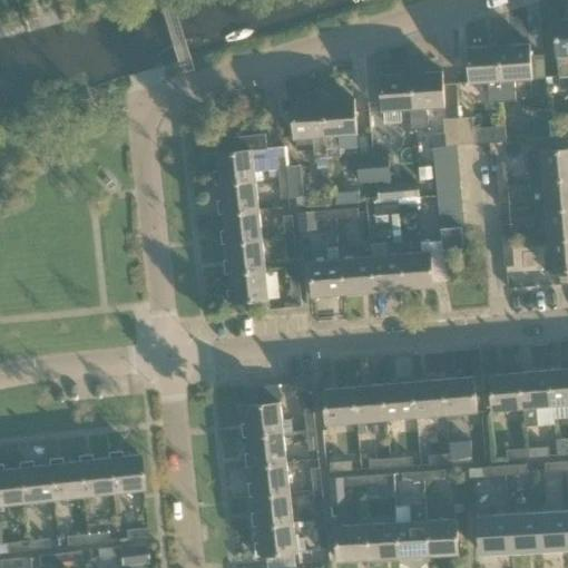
[(567,20),(552,22),(556,70),(557,77),(567,76),(567,20)]
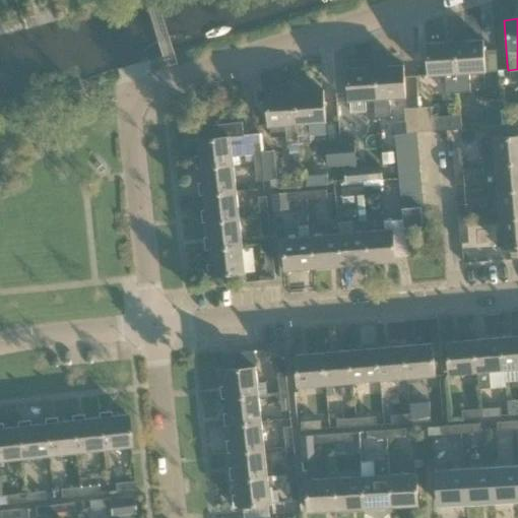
[(468,92),(466,73),(483,72),(481,41),(454,43),(457,93),(468,92)]
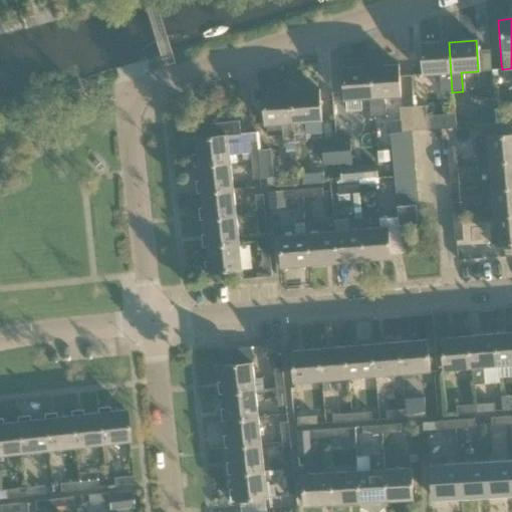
[(421,44),(423,75),(440,73),(441,93),(452,92),(449,42),(421,44)]
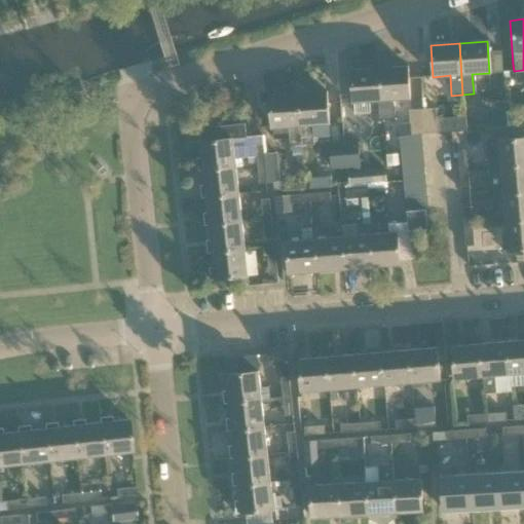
[(406,65),(378,67),(382,119),(394,118),(393,99),(409,98),(406,65)]
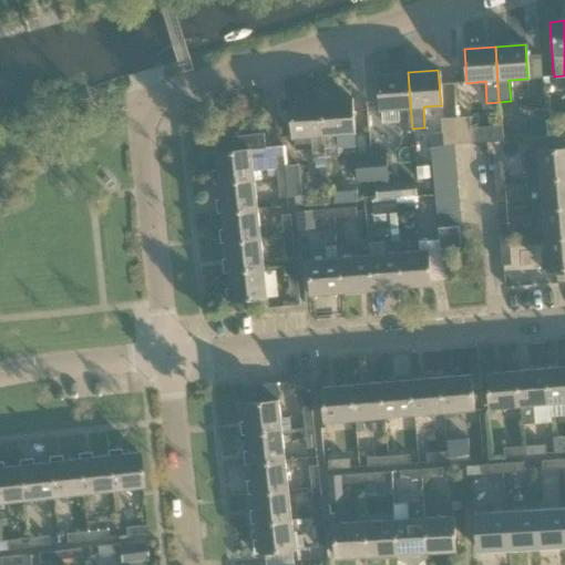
[(408,72),(378,74),(380,110),(381,122),(399,121),(399,130),(412,129),(408,72)]
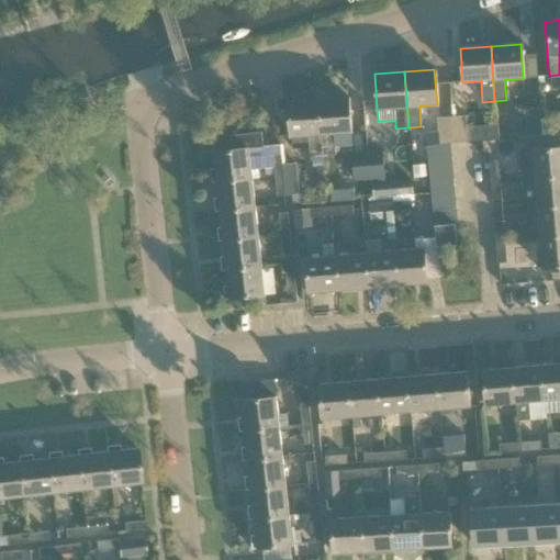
[(335,154),(335,145),(353,144),(349,97),(318,99),(323,155),(335,154)]
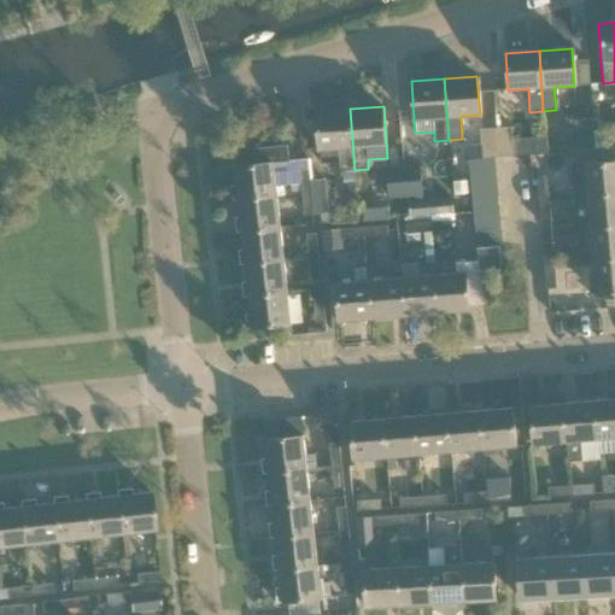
[(350,109),(316,111),(320,163),(339,160),(340,171),(355,170),(350,109)]
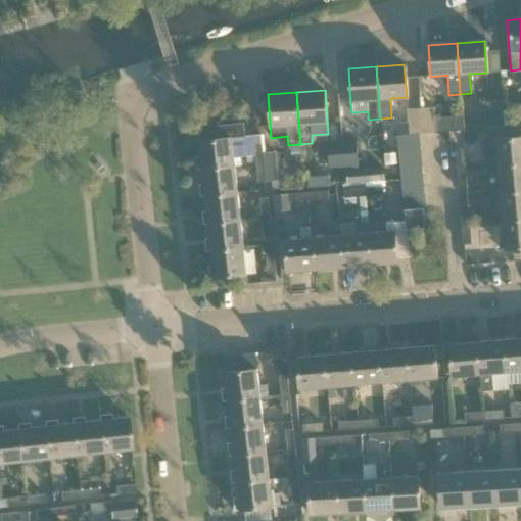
[(483,113),(484,95),(466,94),(465,112),(483,113)]
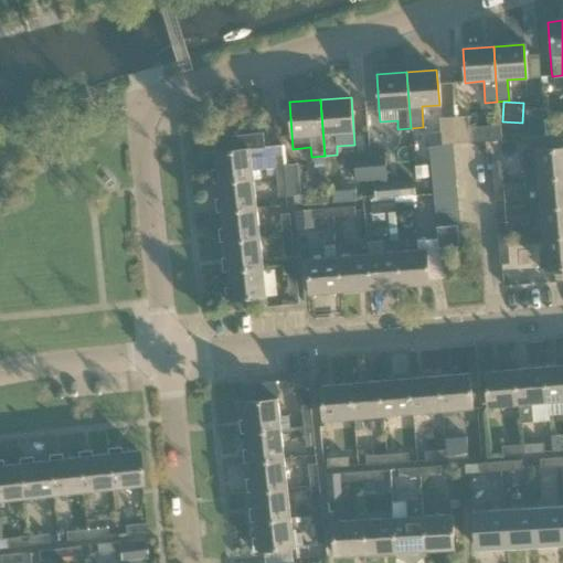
[(526,110),(528,137),(543,136),(541,109),(526,110)]
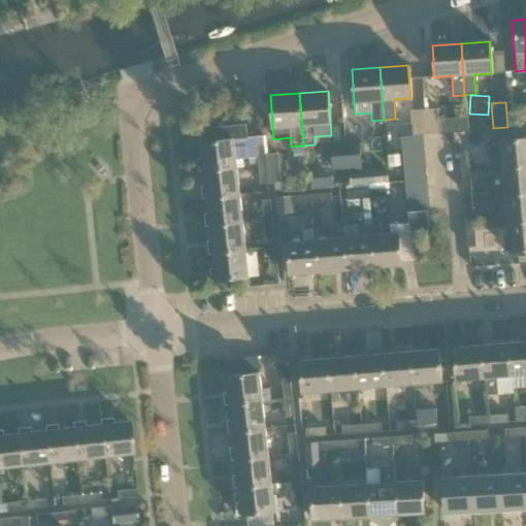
[(425,109),(426,134),(439,133),(437,108),(425,109)]
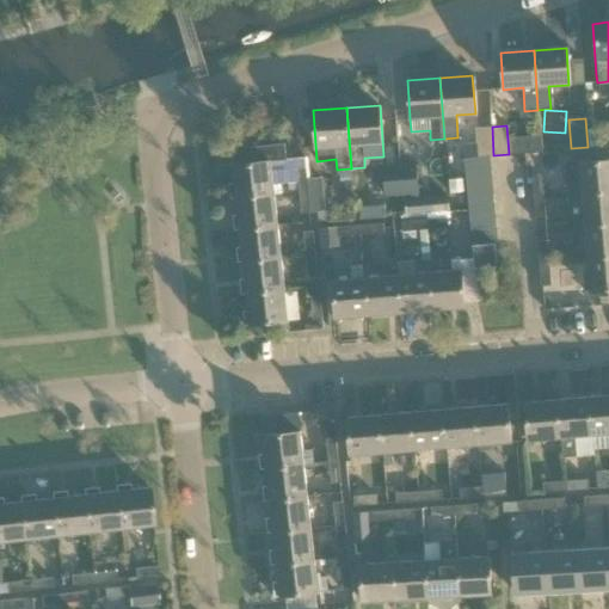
[(474,128),(477,157),(488,157),(493,155),(492,127),(474,128)]
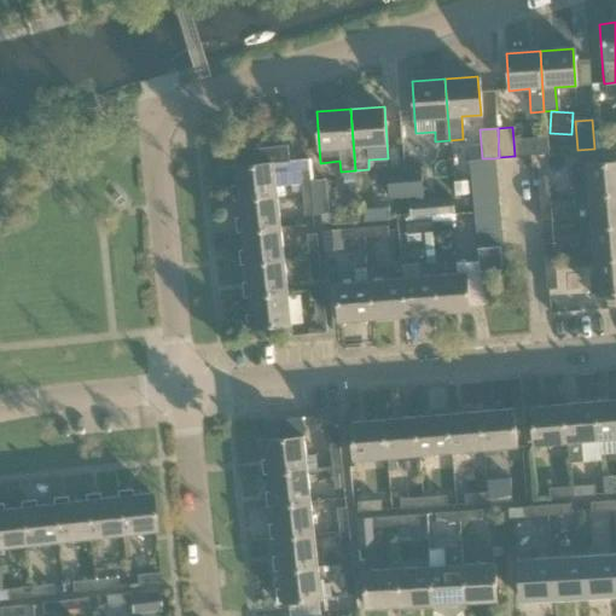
[(232,199),(238,199),(275,195),(284,193),(283,185),(300,182),(298,169),(308,169),(307,157),(285,160),(284,143),(249,146),(250,164),(233,166),(236,184),(230,185),(232,199)]
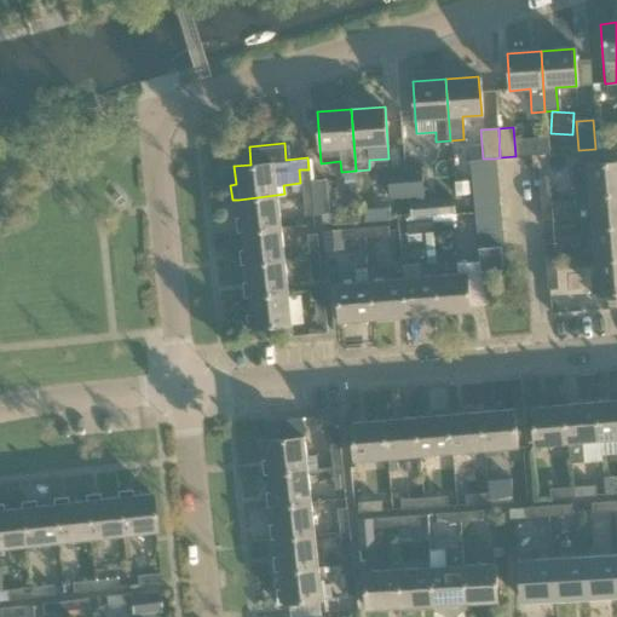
[(470,161),(471,173),(496,171),(495,159),(483,159),(470,161)]
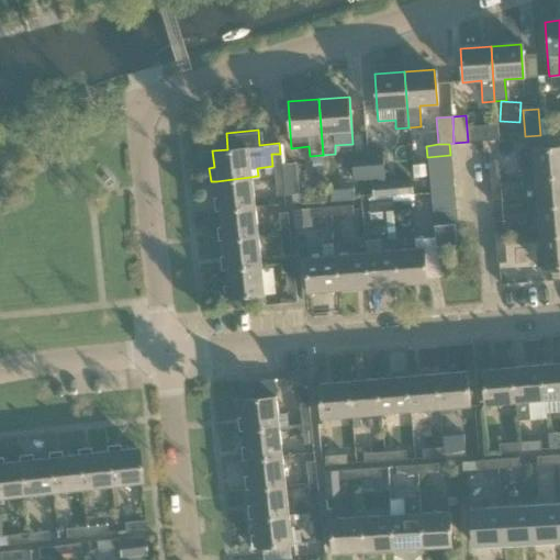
[(534,180),(559,177),(559,146),(517,150),(518,165),(533,164),(534,180)]
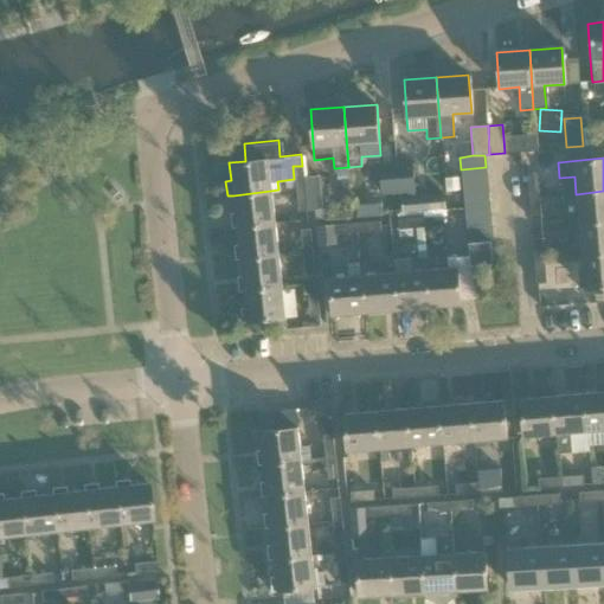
[(410,162),(394,164),(397,192),(412,191),(410,162)]
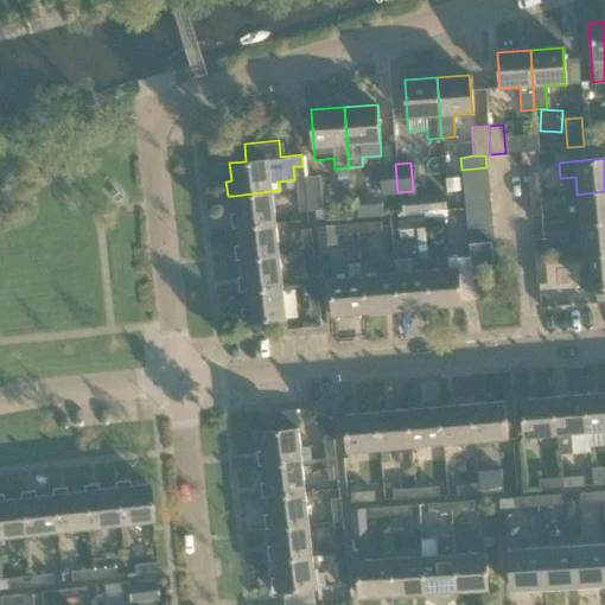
[(397,192),(395,164),(380,165),(382,193),(397,192)]
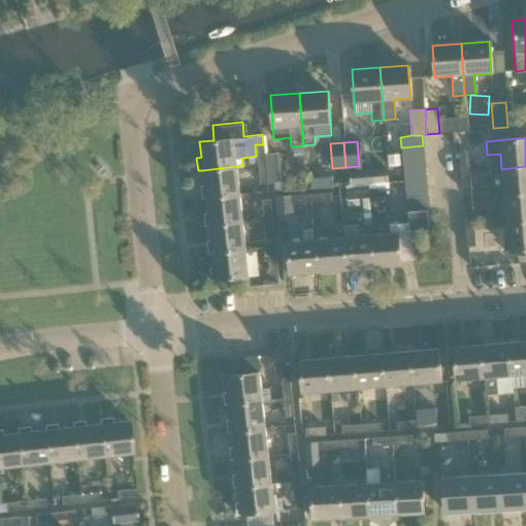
[(263,144),(255,144),(256,156),(257,164),(265,163),(264,154),(263,144)]
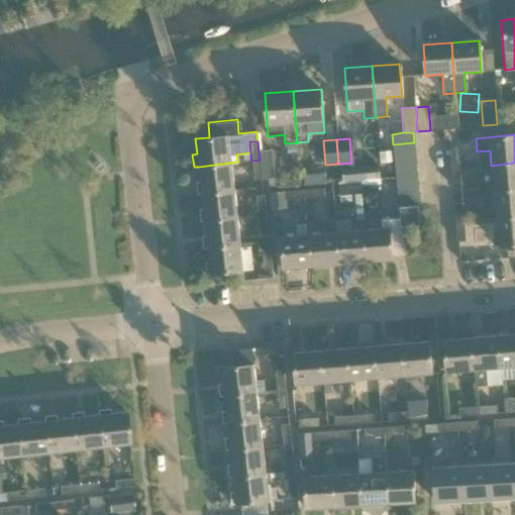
[(393,144),(394,156),(415,153),(414,142),(393,144)]
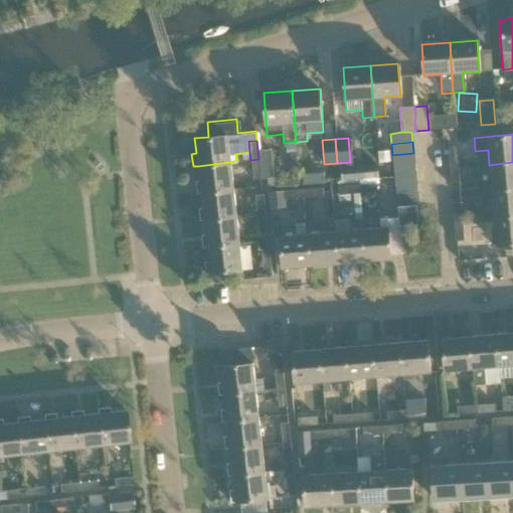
[(448,148),(450,170),(458,169),(456,147),(448,148)]
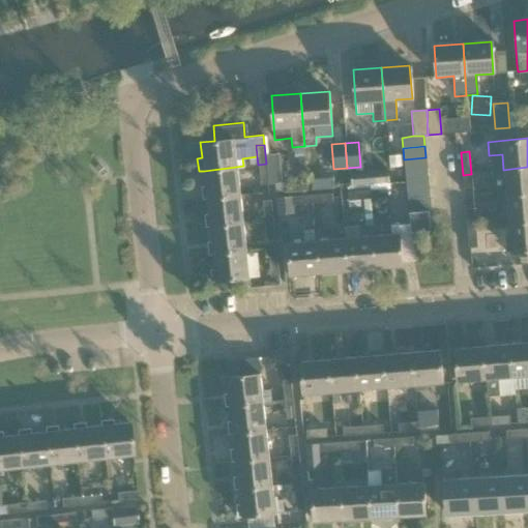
[(265,154),(266,164),(268,183),(281,182),(277,153),(265,154)]
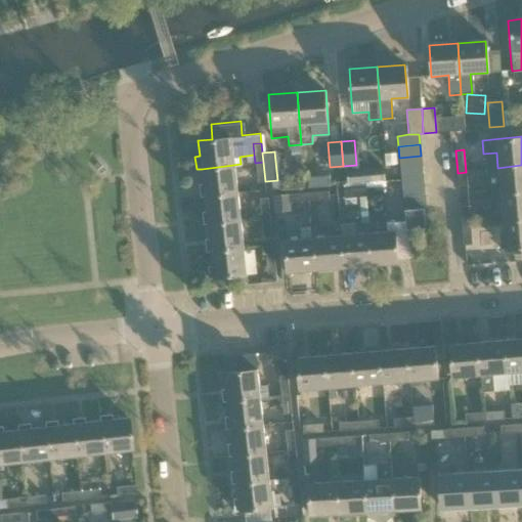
[(384,164),(397,163),(396,151),(383,153),(384,164)]
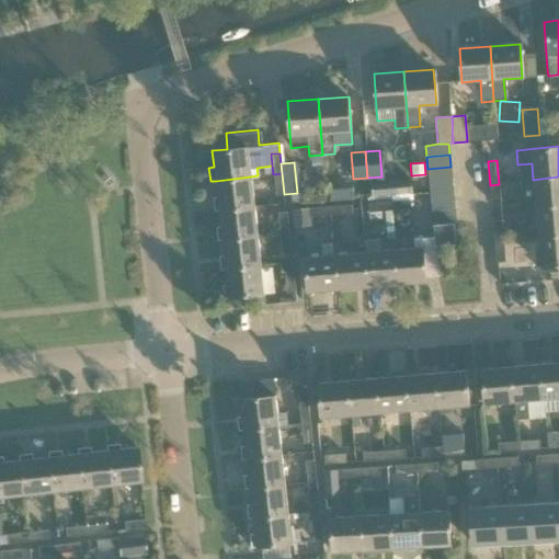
[(428,169),(429,181),(452,179),(451,167),(428,169)]
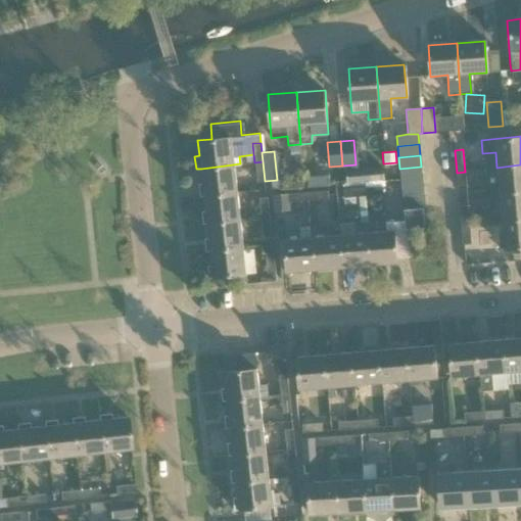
[(263,161),(254,162),(256,182),(265,181),(263,161)]
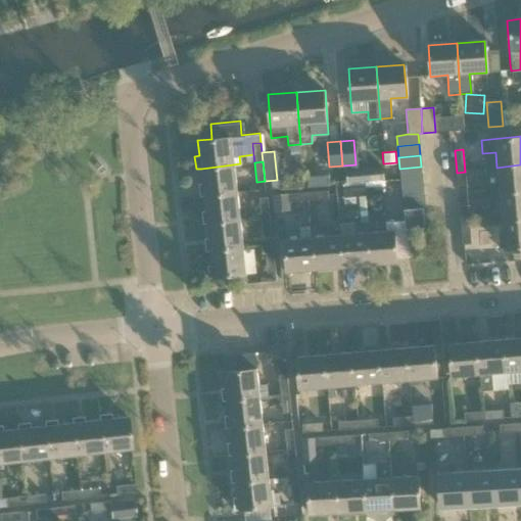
[(235,184),(233,164),(201,169),(203,183),(197,183),(199,196),(204,195),(237,192),(236,191),(243,191),(242,184),(235,184)]
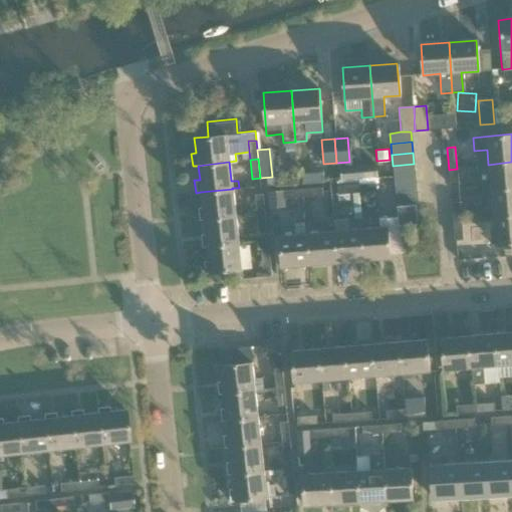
[(511,162),(488,165),(491,191),(511,189),(511,162)]
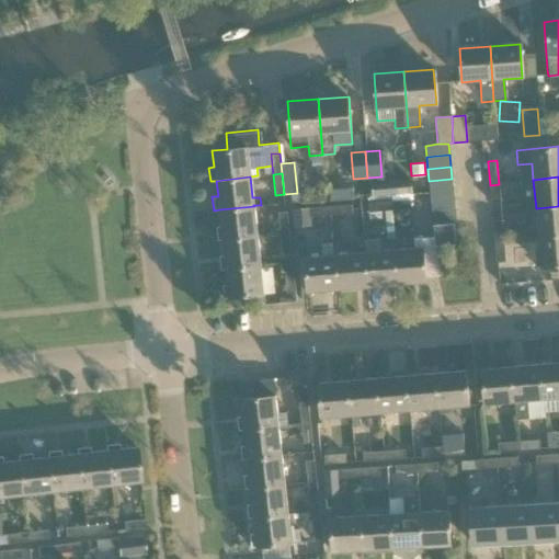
[(453,189),(452,179),(429,181),(430,191),(453,189)]
